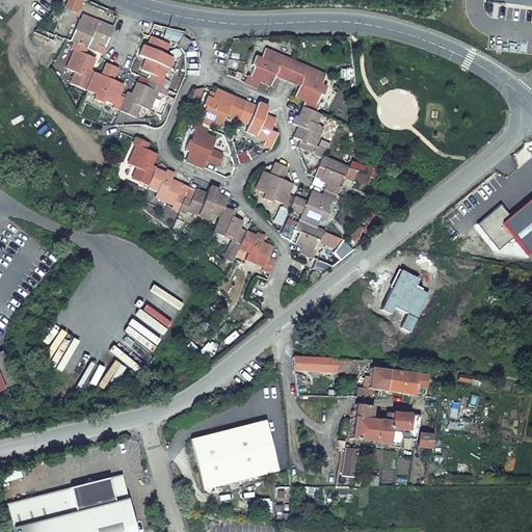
[(79,21),(90,26),(92,20),(81,15),(79,21)]
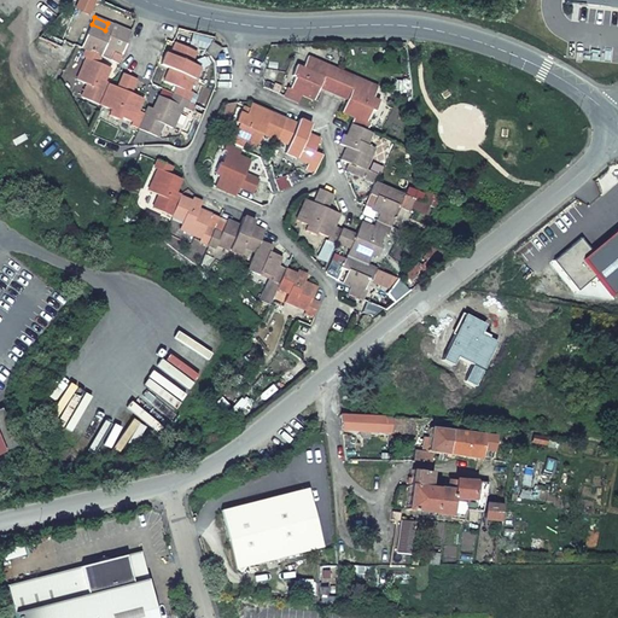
[(104,48),(121,56),(130,33),(108,23),(105,30),(92,24),(81,48),(86,50),(100,56),(104,48)]
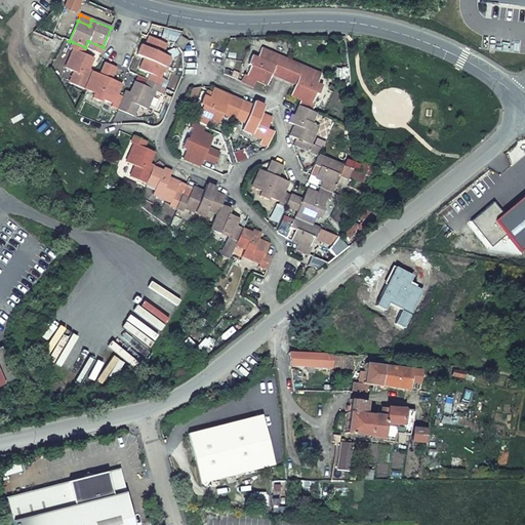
[(187,41),(180,37),(179,36),(174,44),(182,49),(187,41)]
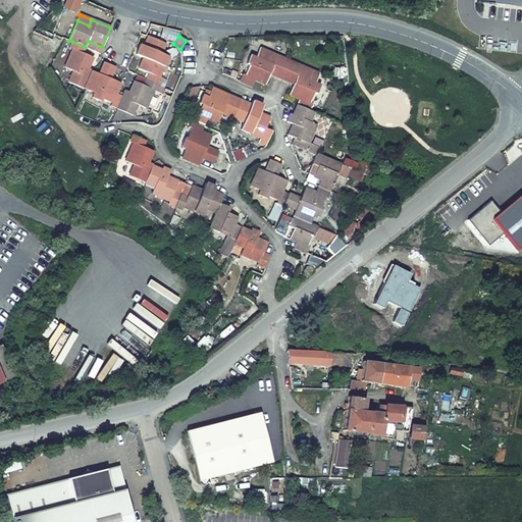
[(159,77),(168,57),(160,54),(165,44),(164,44),(148,37),(143,47),(140,45),(136,55),(143,58),(139,69),(150,73),(147,80),(159,85),(162,79),(159,77)]
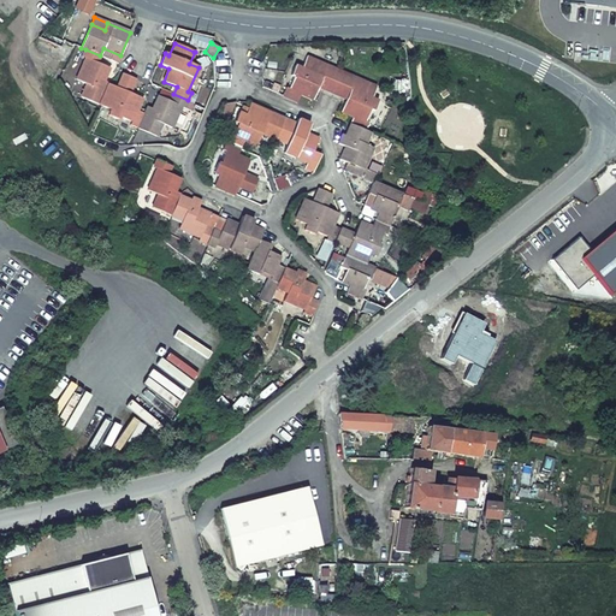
[(110,69),(98,64),(100,55),(86,49),(82,58),(86,59),(76,81),(87,84),(81,98),(99,105),(108,84),(108,83),(104,82),(110,69)]
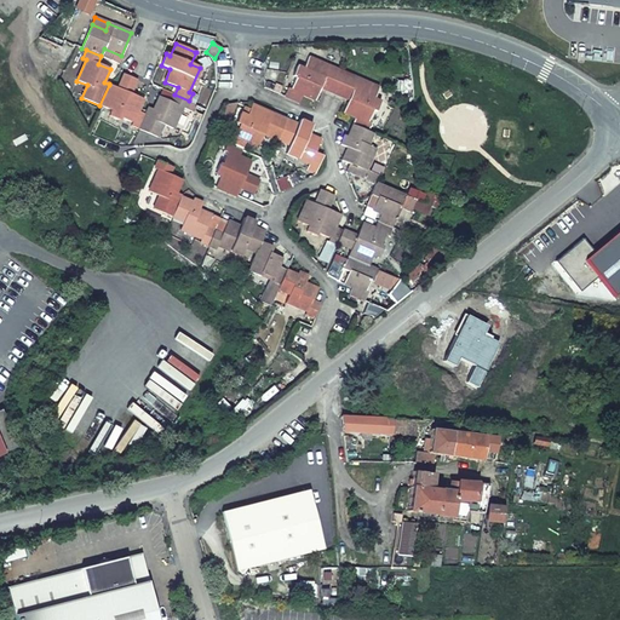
[(343,73),(308,58),(303,69),(297,67),(293,76),(296,78),(291,90),(287,89),(283,97),(298,103),(302,96),(314,101),(320,87),(334,95),(343,73)]
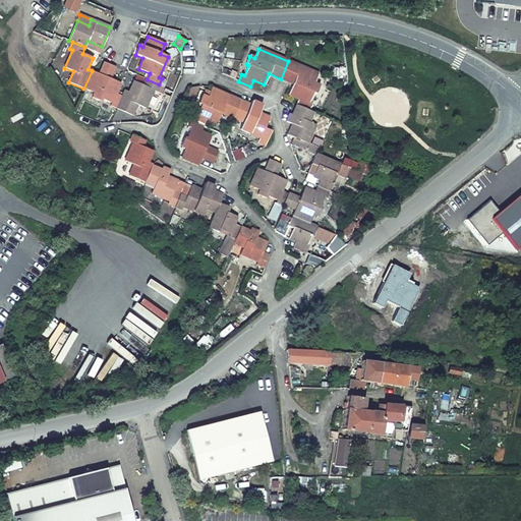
[(317,73),(288,61),(281,79),(293,84),(288,95),(298,100),(296,106),(308,111),(311,104),(308,103),(313,93),(315,94),(320,85),(313,83),(317,73)]
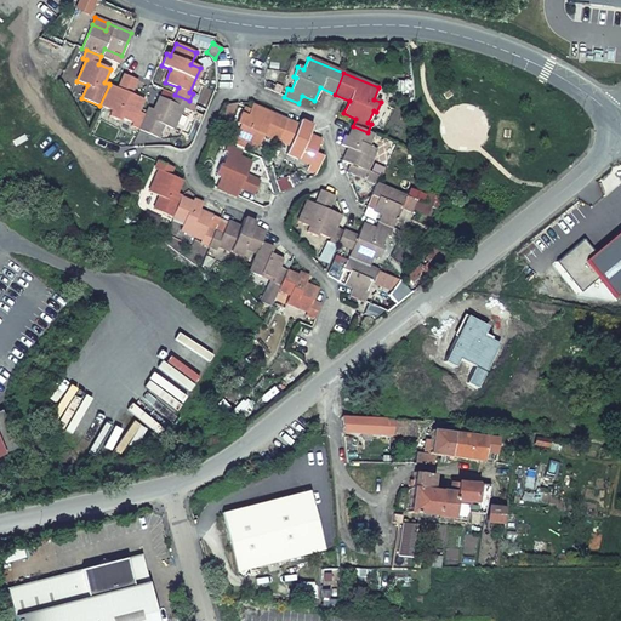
[(109,85),(100,106),(102,107),(112,112),(109,117),(119,121),(120,118),(132,123),(131,126),(140,130),(146,115),(138,112),(143,100),(130,95),(136,80),(124,75),(118,89),(109,85)]
